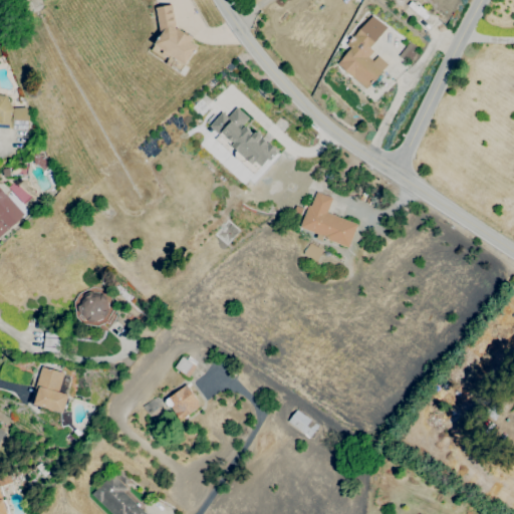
[(161,34),(157,7),(173,4),(176,28),(192,38),(191,41),(198,46),(186,64),(155,44),(161,34)]
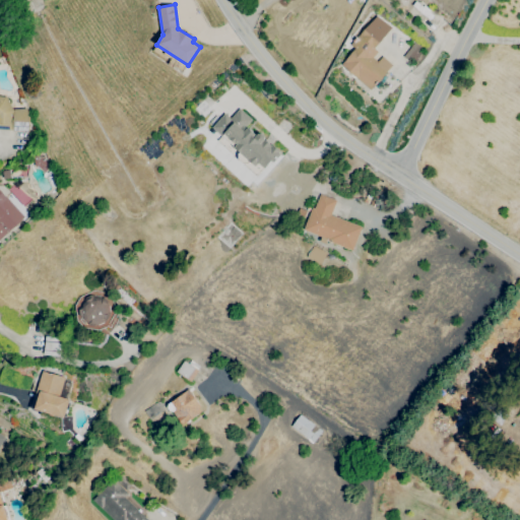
[(339,65),(371,89),(391,64),(375,52),(392,28),(374,14),(349,46),(352,48),(339,65)]
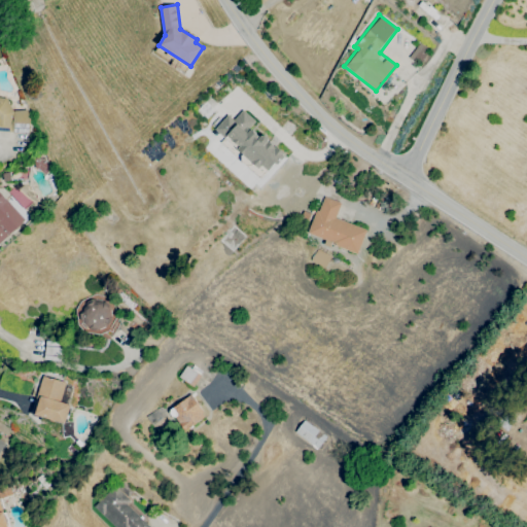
[(7,98),(0,97),(0,130),(13,132),(14,112),(7,98)]
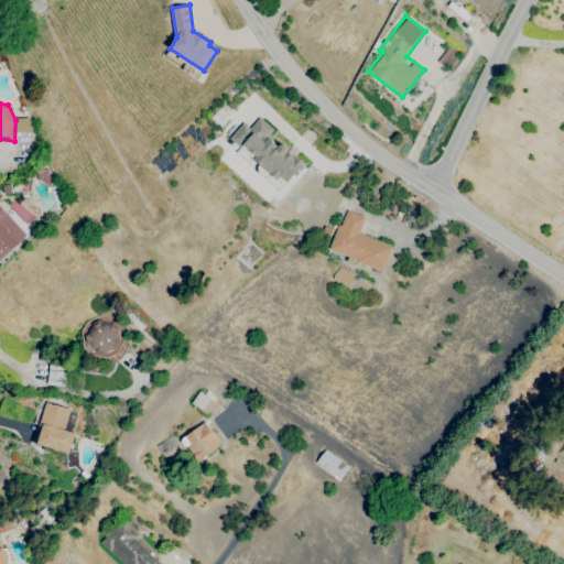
[(229,138),(283,187),(302,166),(268,134),(272,129),(259,117),(249,128),(242,122),(229,138)]
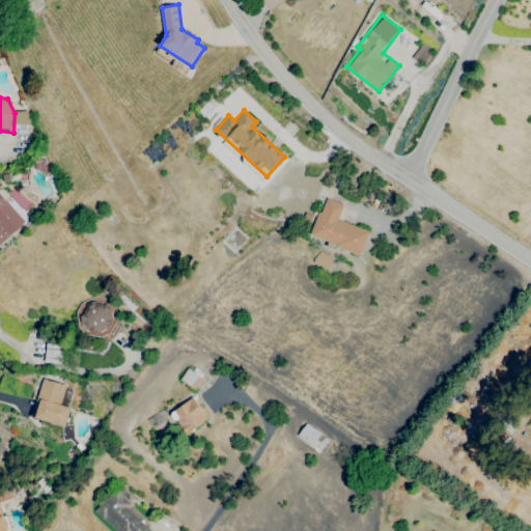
[(0,194),(25,222),(0,245),(0,194)]
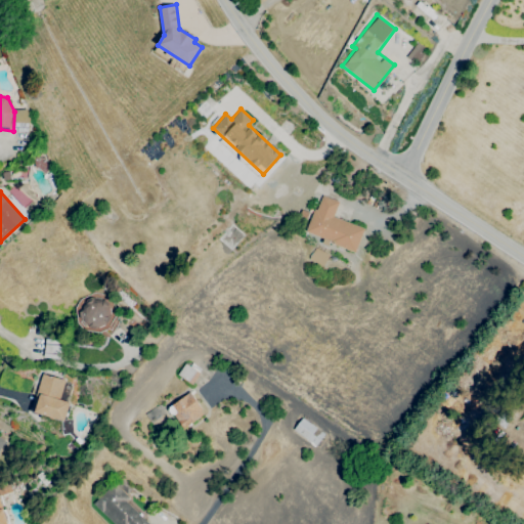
[(306,231),(315,209),(317,209),(322,194),(339,202),(334,216),(364,228),(355,253),(330,243),(330,241),(306,231)]
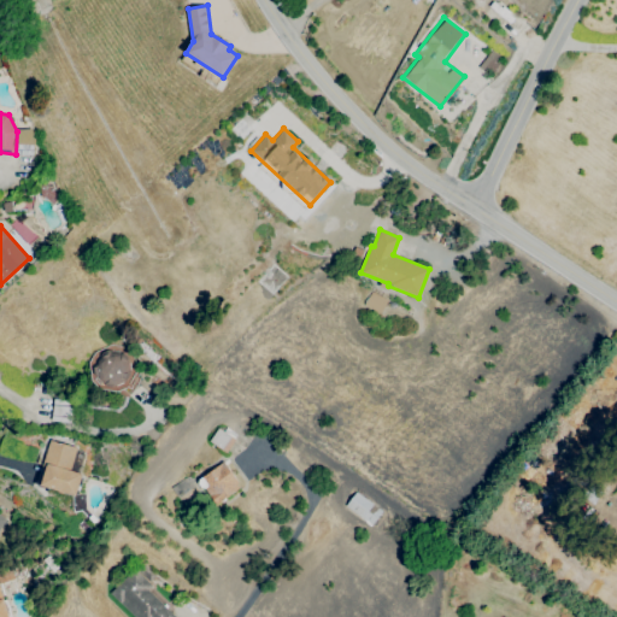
[(131,371),(129,359),(123,352),(109,350),(100,354),(94,366),(95,376),(105,386),(113,387),(127,381),(131,371)]
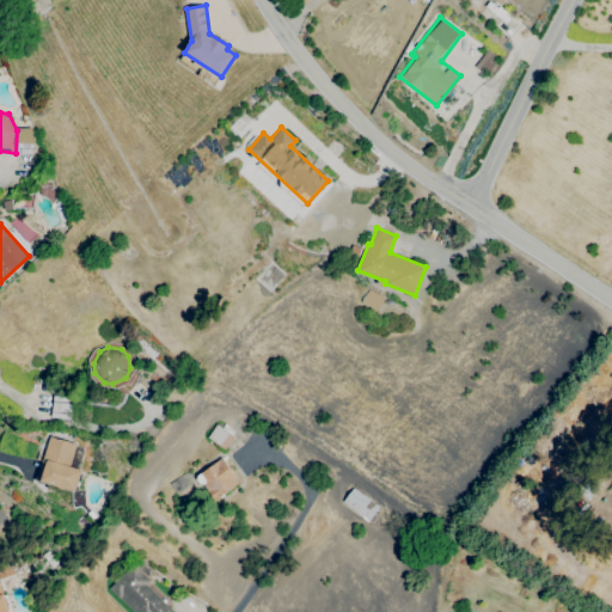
[(71,399),(51,397),(49,417),(68,420),(71,399)]
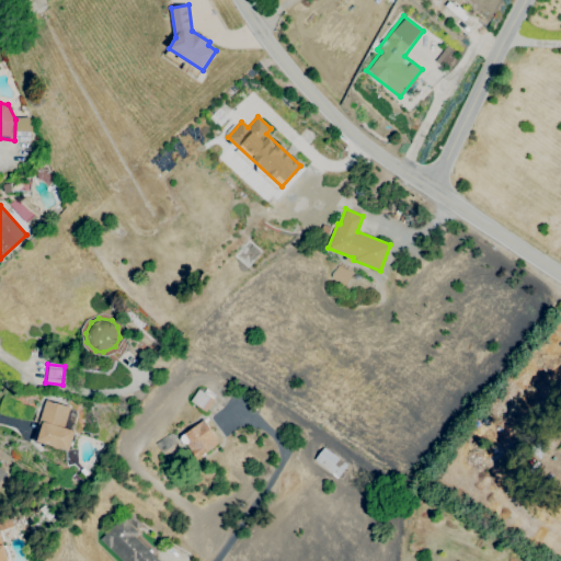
[(189,401),(204,411),(212,399),(196,389),(189,401)]
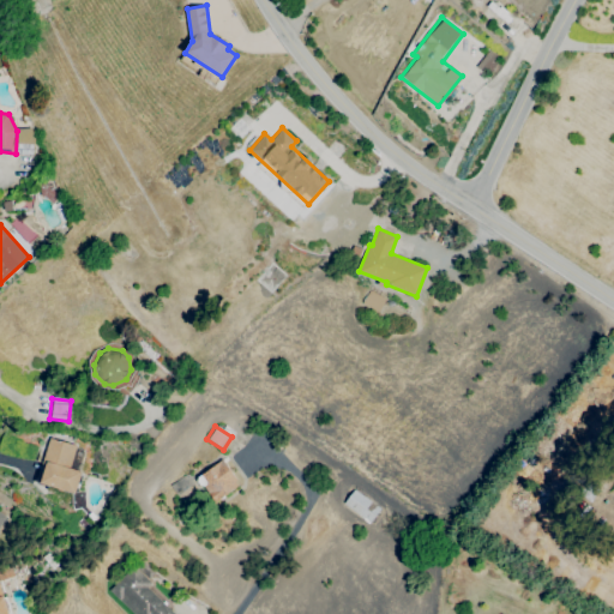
[(49,437),(77,445),(70,468),(82,471),(76,493),(41,483),(46,464),(42,463),(49,437)]
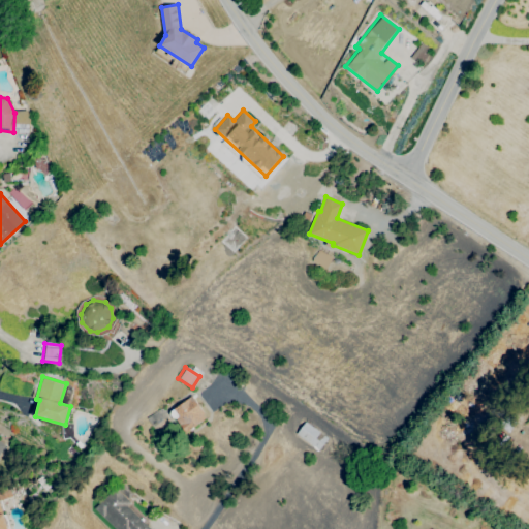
[(191,396),(205,413),(203,414),(206,418),(186,432),(176,417),(173,417),(170,414),(170,411),(191,396)]
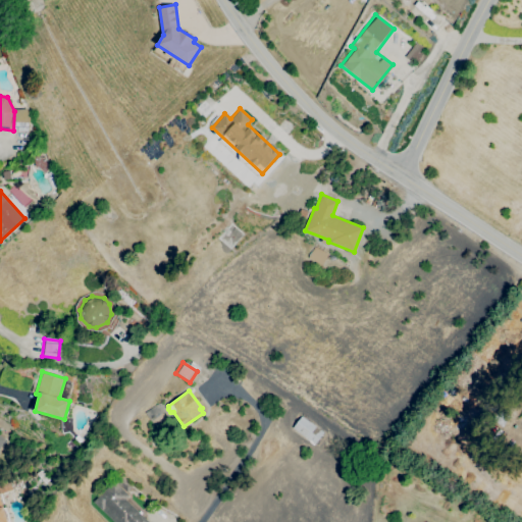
[(159,430),(167,422),(161,415),(161,416),(154,407),(146,414),(159,430)]
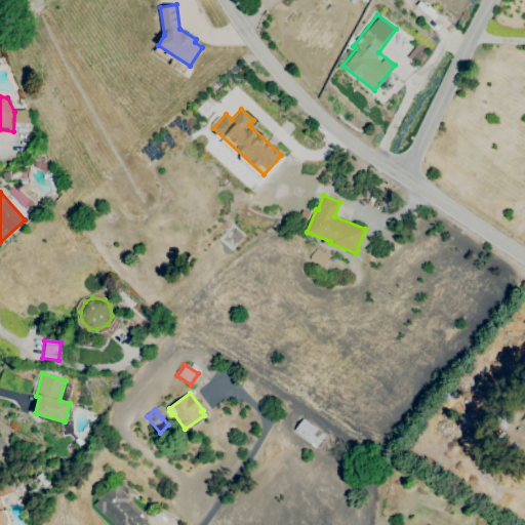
[(149,524),(125,501),(129,497),(114,484),(94,505),(115,524),(149,524)]
